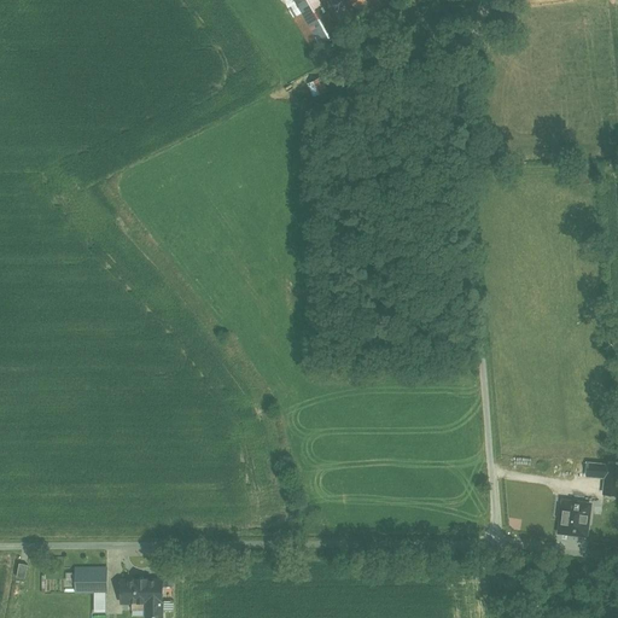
[(332,36),(309,0),(296,0),(321,44),(332,36)]
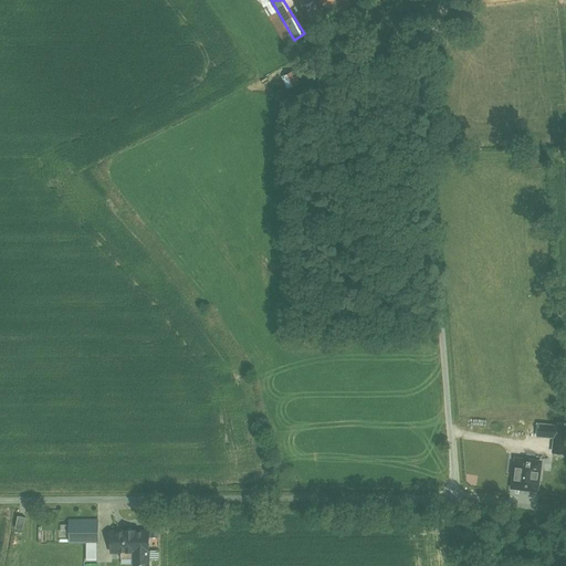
[(324,0),(323,1),(335,18),(352,4),(347,0),(324,0)]
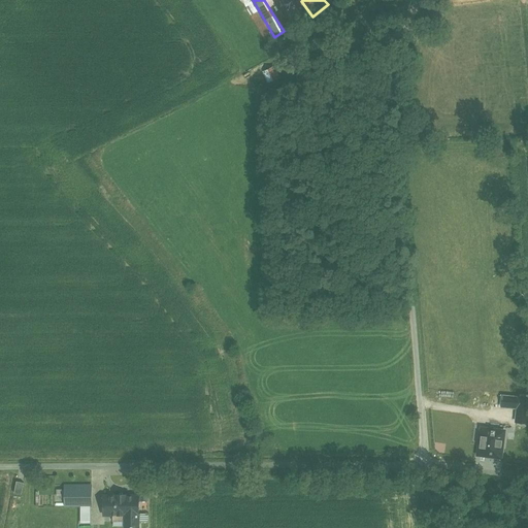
[(282,81),(274,66),(265,71),(271,86),(282,81)]
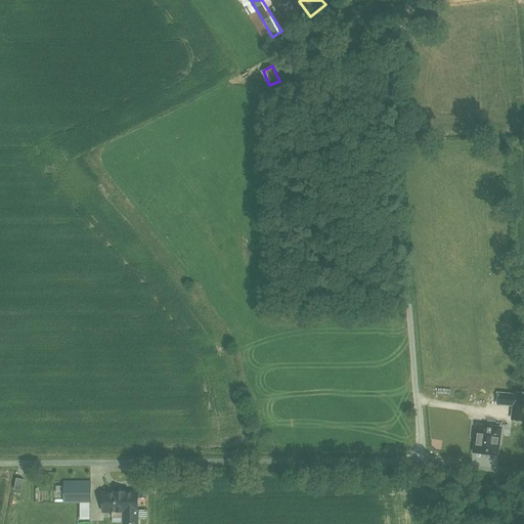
[(512,405),(512,420),(523,420),(523,392),(498,391),(497,404),(512,405)]
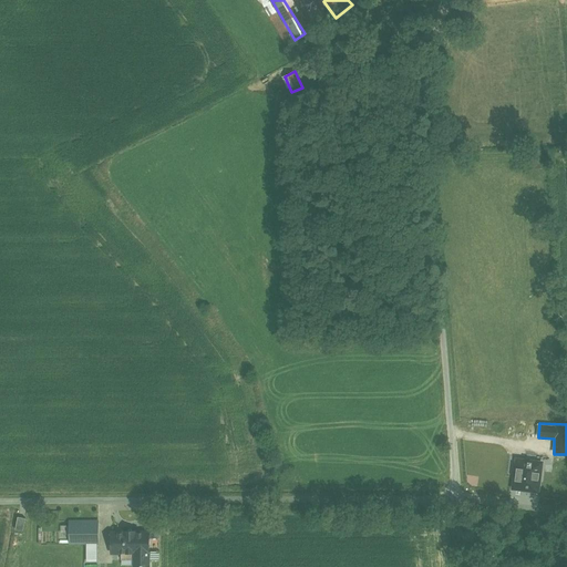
[(517,460),(513,487),(537,491),(542,463),(517,460)]
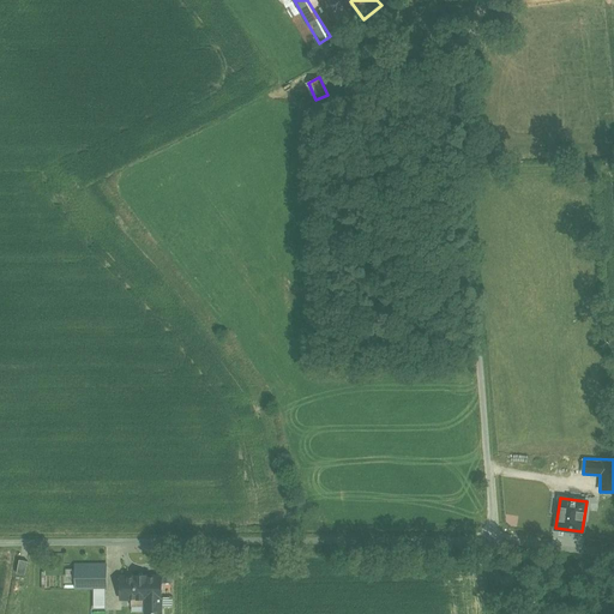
[(16,573),(24,575),(28,560),(19,559),(16,573)]
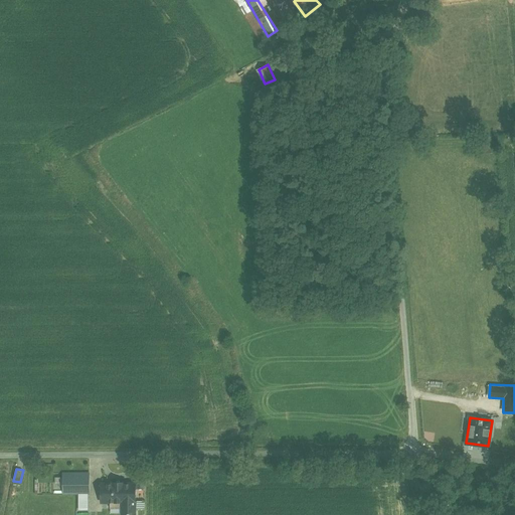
[(89,474),(63,474),(64,494),(90,494),(89,474)]
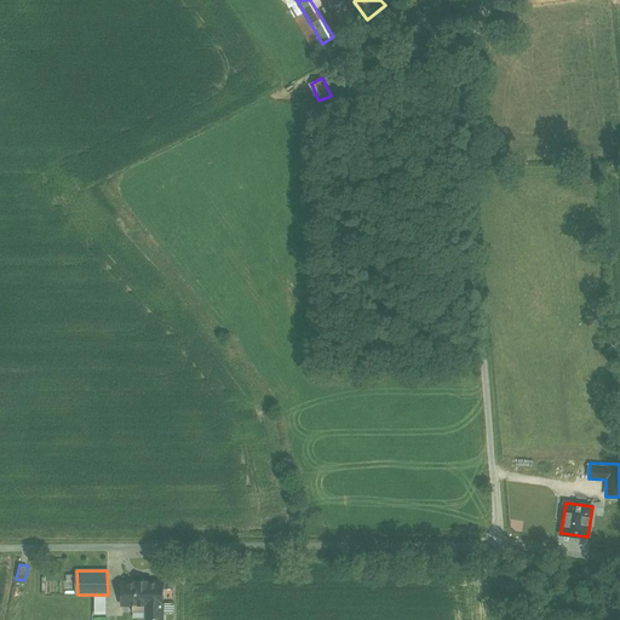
[(162,583),(122,583),(124,604),(148,604),(148,619),(164,619),(162,583)]
